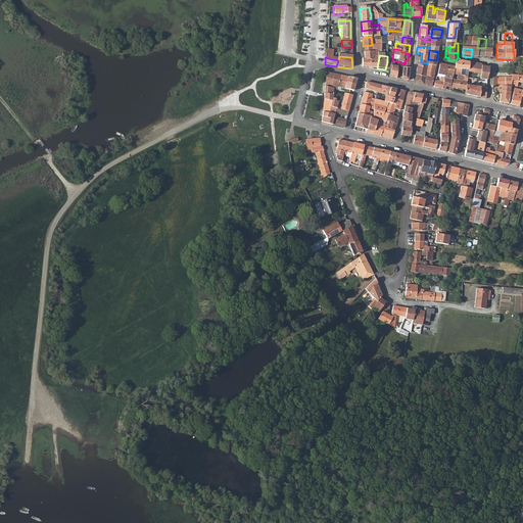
[(363,67),(377,68),(379,57),(375,57),(374,60),(364,60),(362,60),(363,67)]
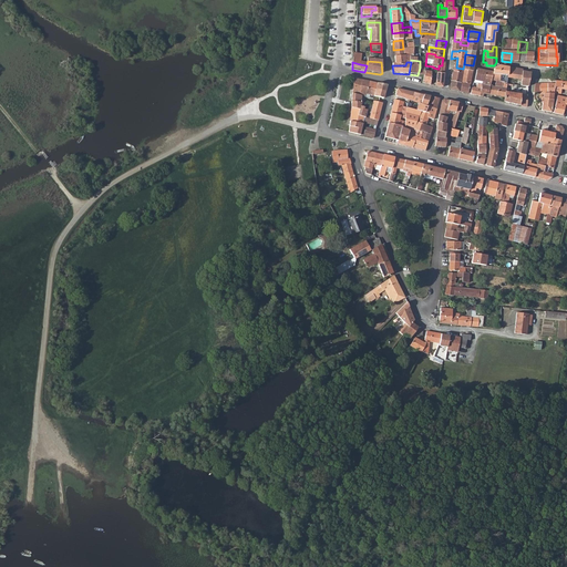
[(436,74),(444,75),(445,64),(442,63),(442,65),(439,65),(439,69),(437,69),(436,74)]
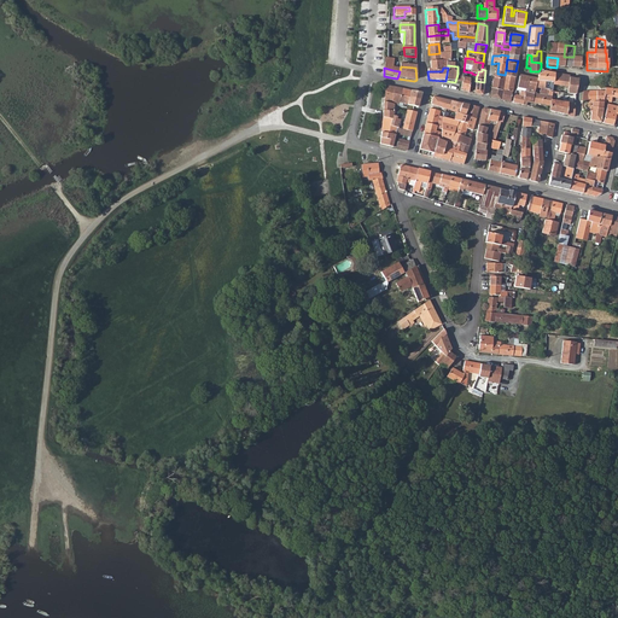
[(538,77),(537,81),(547,83),(553,85),(554,76),(552,76),(543,74),(538,77)]
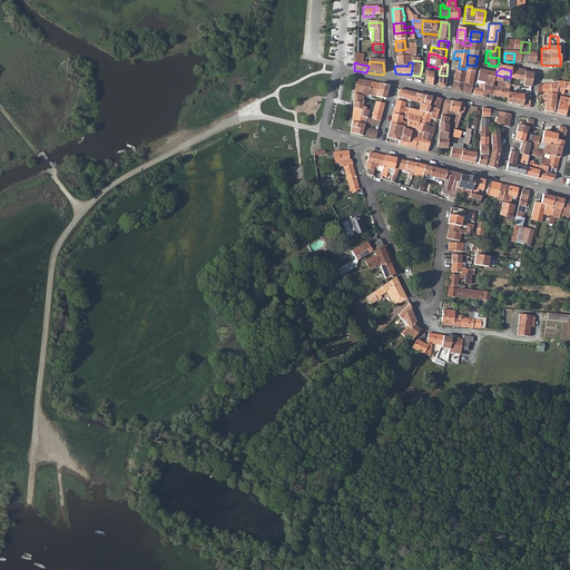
[(463,85),(472,86),(474,71),(465,70),(464,75),(463,85)]
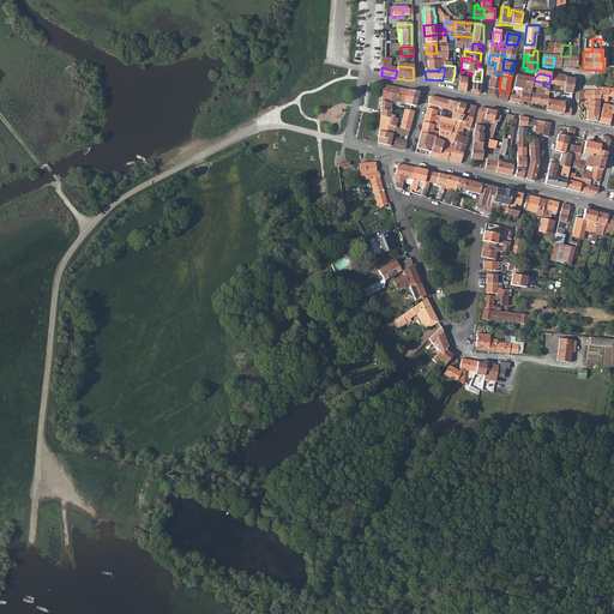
[(557,77),(551,76),(549,84),(549,85),(564,88),(565,80),(565,78),(557,77)]
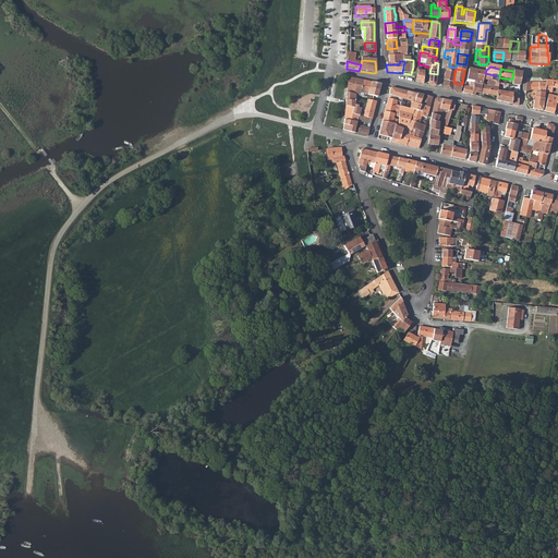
[(470,70),(468,79),(475,80),(475,77),(476,71),(471,70),(470,70)]
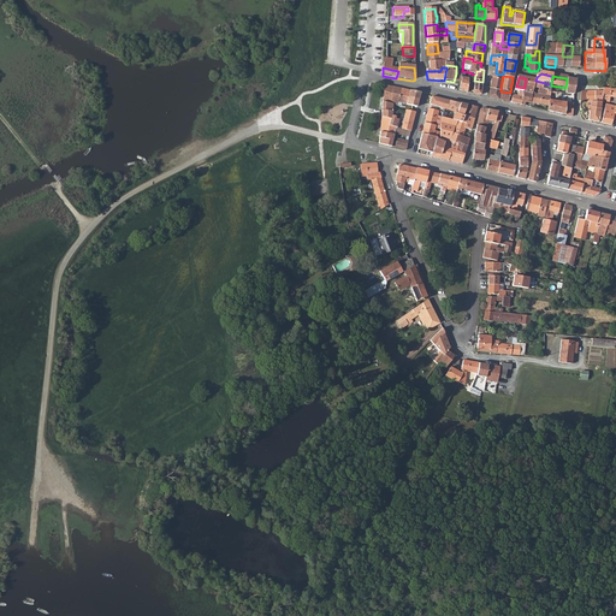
[(461,82),(460,82),(458,92),(468,94),(469,80),(462,78),(461,82)]
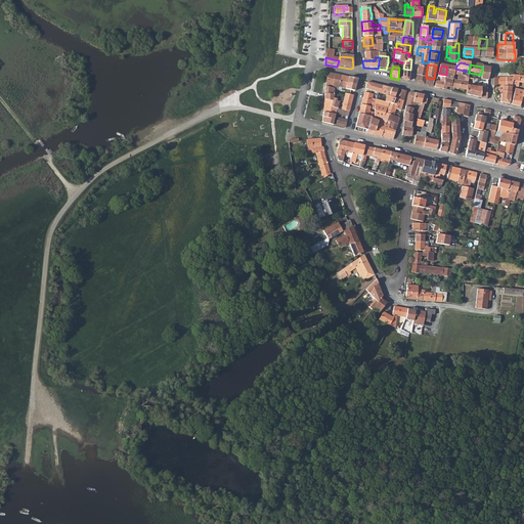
[(418,76),(426,78),(427,69),(421,68),(420,68),(418,76)]
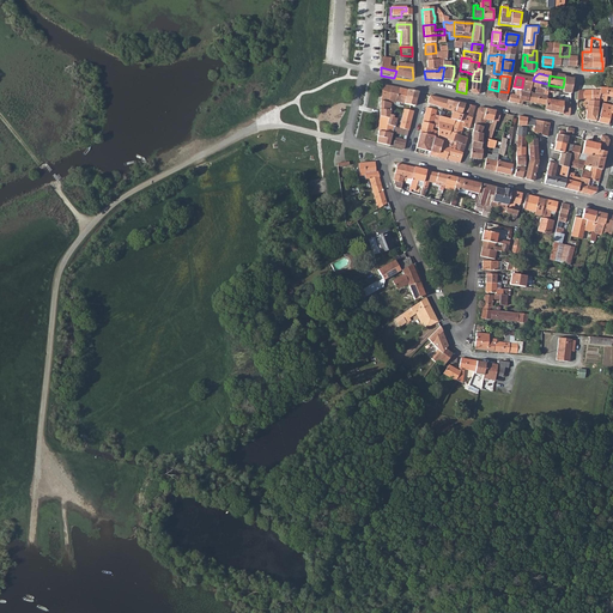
[(472,90),(471,95),(479,96),(480,82),(472,80),(472,84),(471,83),(469,90),(472,90)]
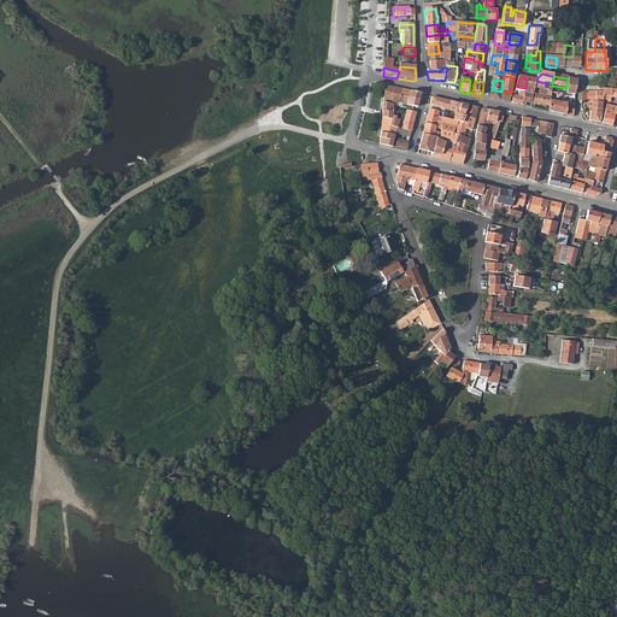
[(577,82),(568,81),(566,88),(565,95),(575,97),(577,82)]
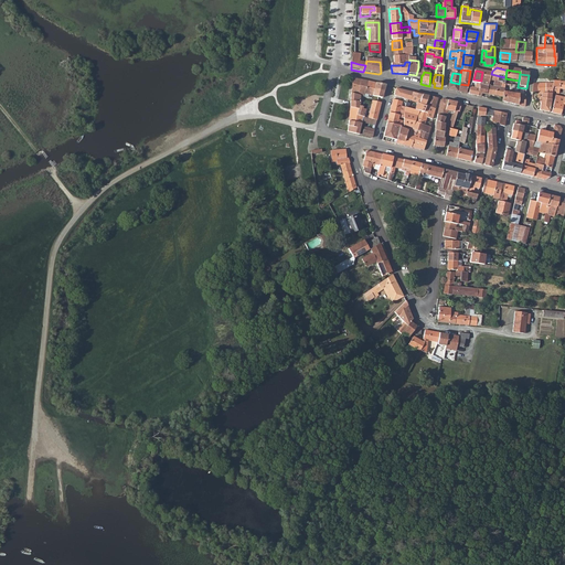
[(352,80),(351,94),(358,96),(361,82),(356,81),(352,80)]
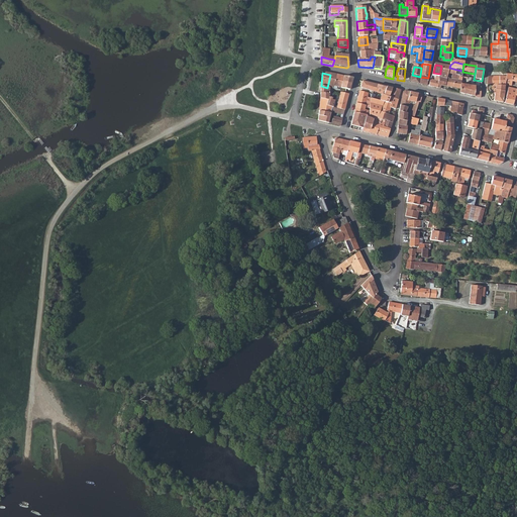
[(327,88),(330,88),(331,88),(332,86),(334,86),(335,82),(336,76),(332,76),(330,75),(327,88)]
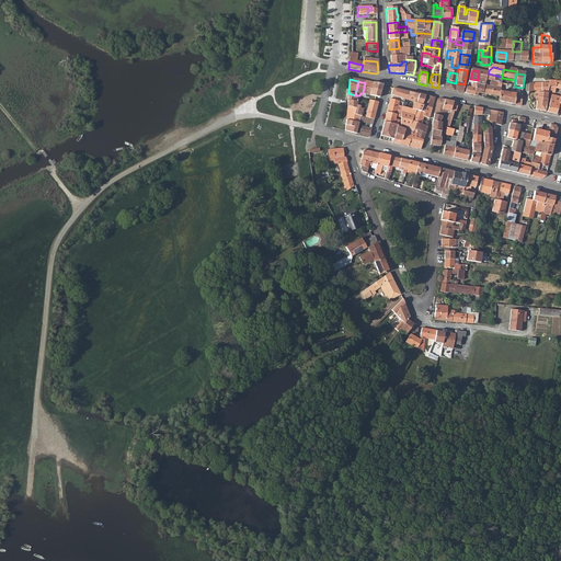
[(446,90),(455,92),(456,83),(447,81),(445,89),(446,90)]
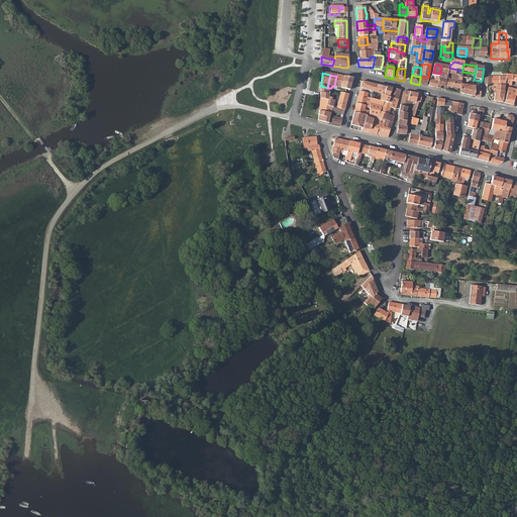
[(336,76),(335,82),(350,85),(352,80),(336,76)]
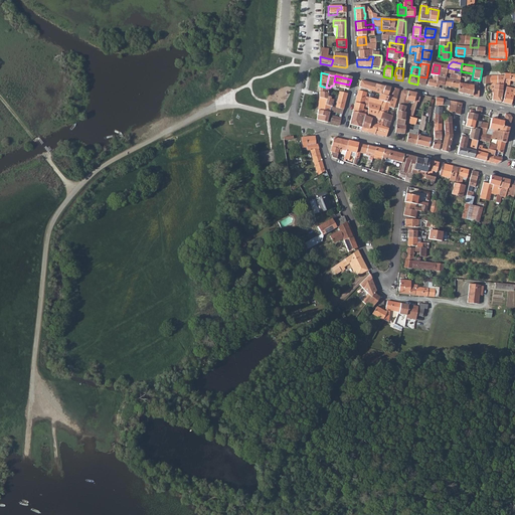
[(453,79),(452,89),(459,90),(459,84),(460,81),(457,81),(458,76),(455,75),(452,75),(451,79),(453,79)]
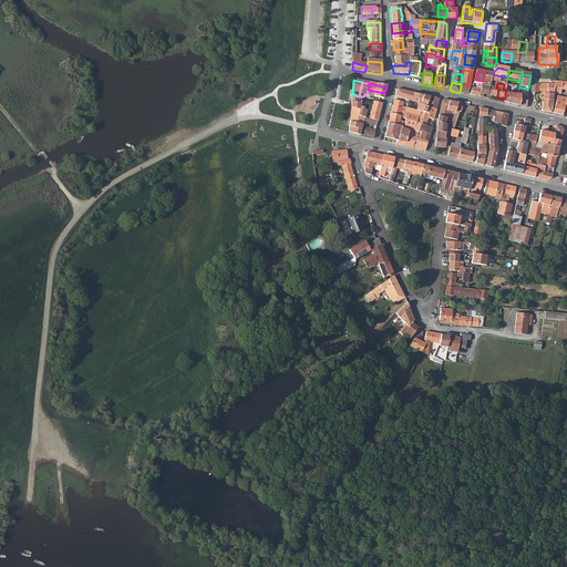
[(461,84),(460,93),(467,94),(470,85),(461,84)]
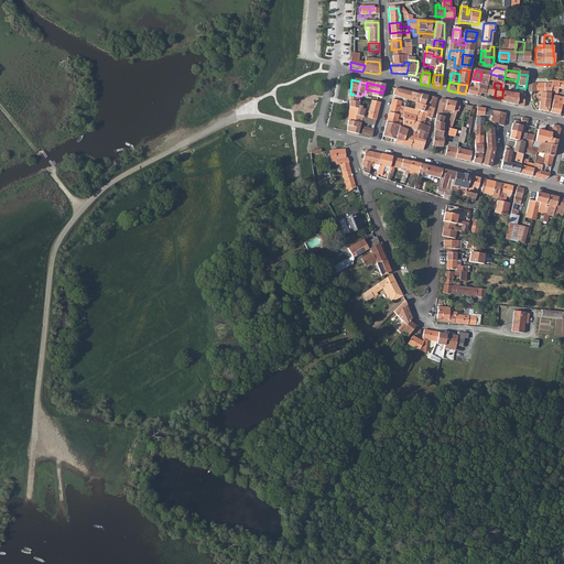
[(479,88),(477,97),(481,98),(481,95),(495,97),(496,87),(494,87),(488,86),(479,85),(479,88)]
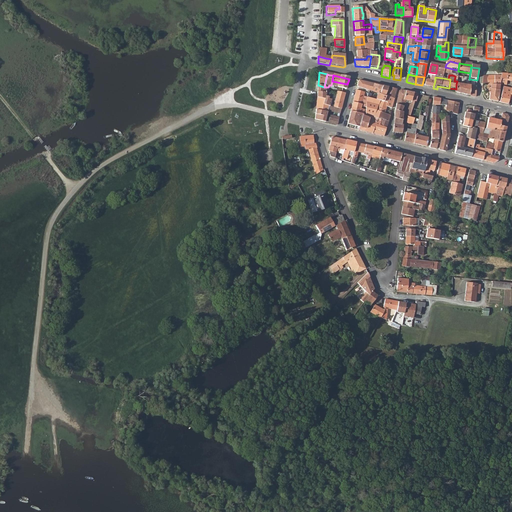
[(435,80),(426,79),(425,87),(433,89),(433,88),(435,80)]
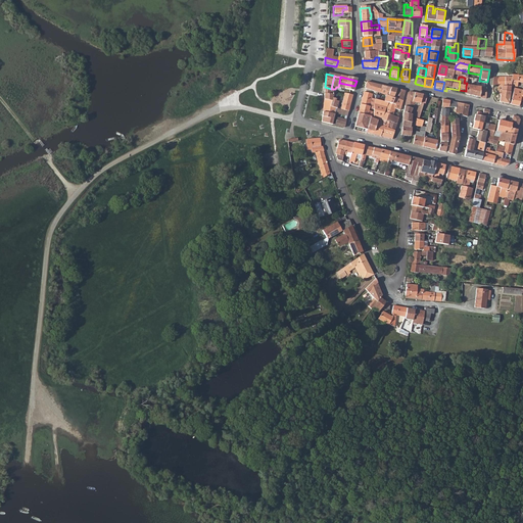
[(339,83),(338,87),(345,89),(345,90),(353,92),(354,86),(339,83)]
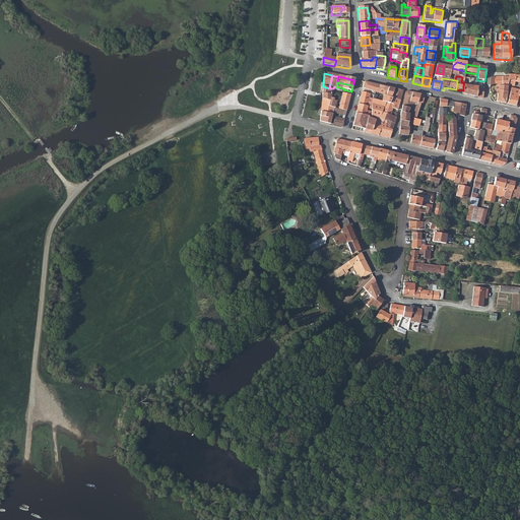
[(379,89),(380,86),(372,84),(365,83),(363,89),(378,92),(379,89)]
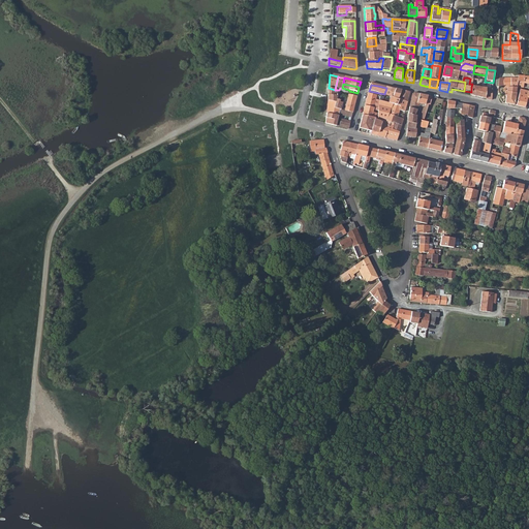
[(471,92),(470,97),(485,100),(486,89),(471,87),(471,92)]
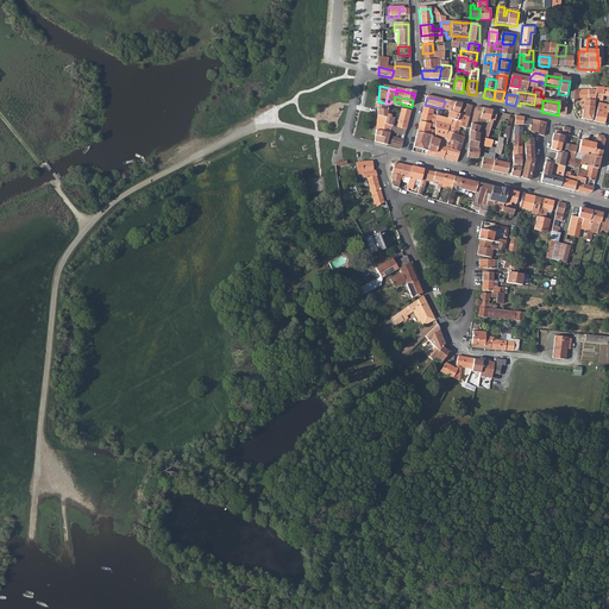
[(378,101),(377,110),(381,111),(387,112),(389,104),(385,104),(378,101)]
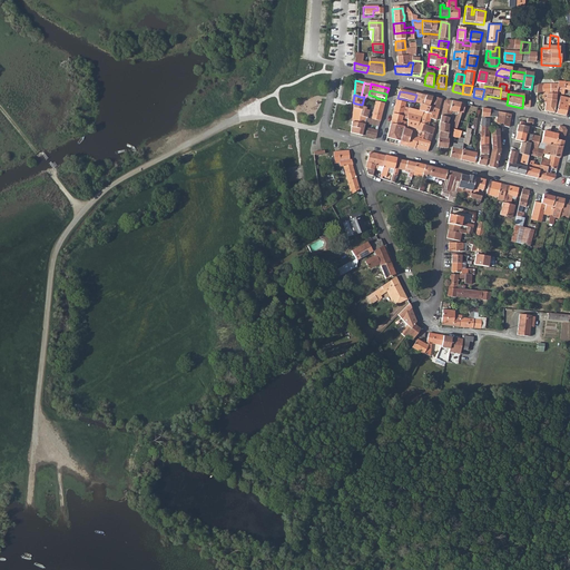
[(430,108),(433,99),(431,98),(421,96),(420,100),(424,102),(423,105),(425,106),(430,108)]
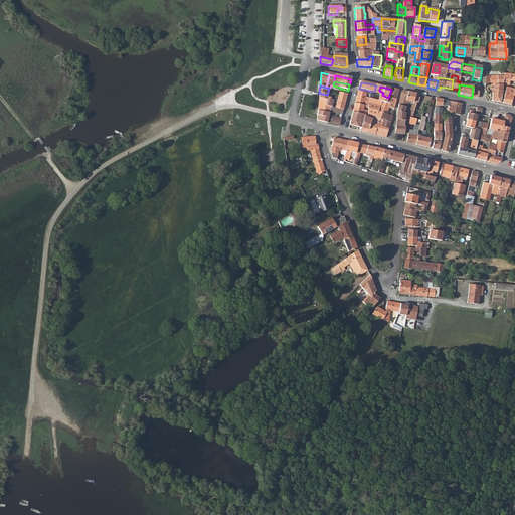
[(492,103),(500,105),(503,88),(498,87),(493,87),(492,92),(494,93),(492,103)]
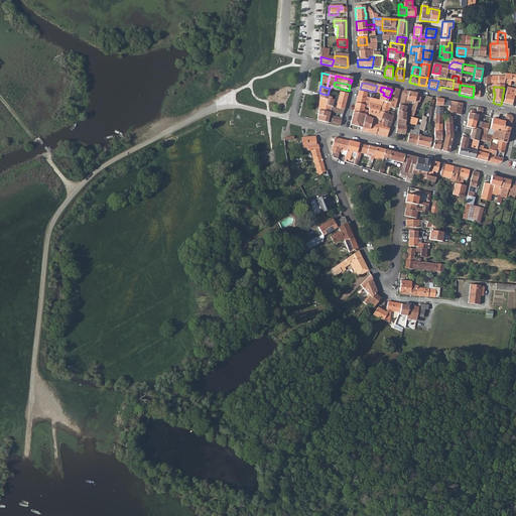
[(395,91),(392,90),(389,98),(397,101),(400,92),(395,91)]
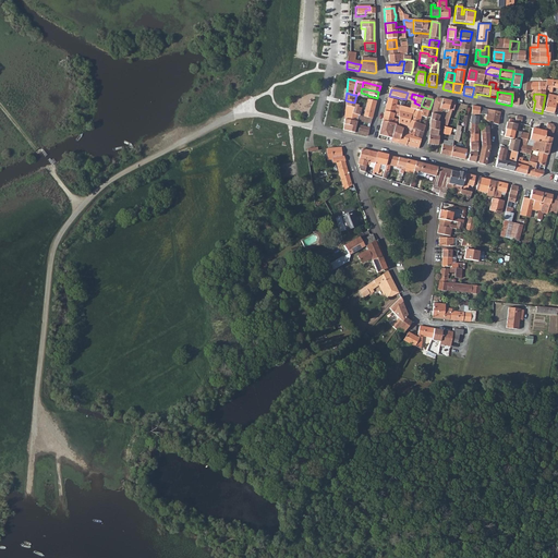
[(557,98),(548,97),(544,113),(554,116),(555,110),(557,110),(557,98)]
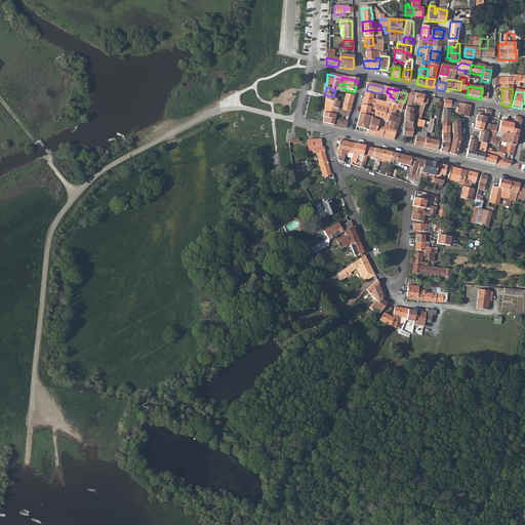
[(325,94),(325,101),(332,103),(335,104),(339,105),(339,102),(333,99),(333,96),(328,95),(325,94)]
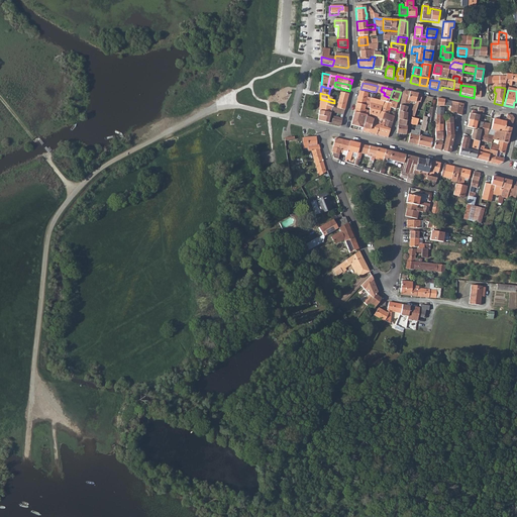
[(408,102),(410,94),(406,93),(404,93),(403,93),(400,107),(407,109),(408,106),(409,107),(411,103),(408,102)]
